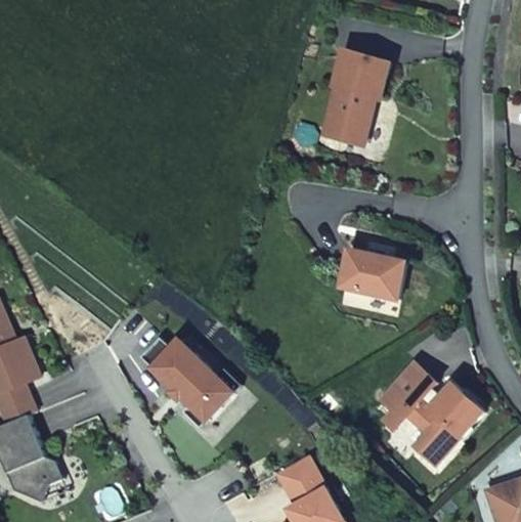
[(338,85),(324,132),(362,143),(374,105),(370,104),(372,95),(376,96),(379,97),(390,61),(344,48),(334,84),(338,85)]
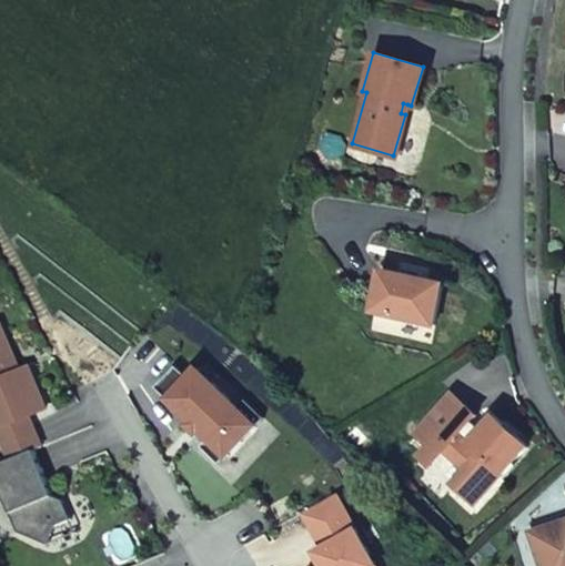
[(403,268),(401,274),(419,278),(420,271),(403,268)]
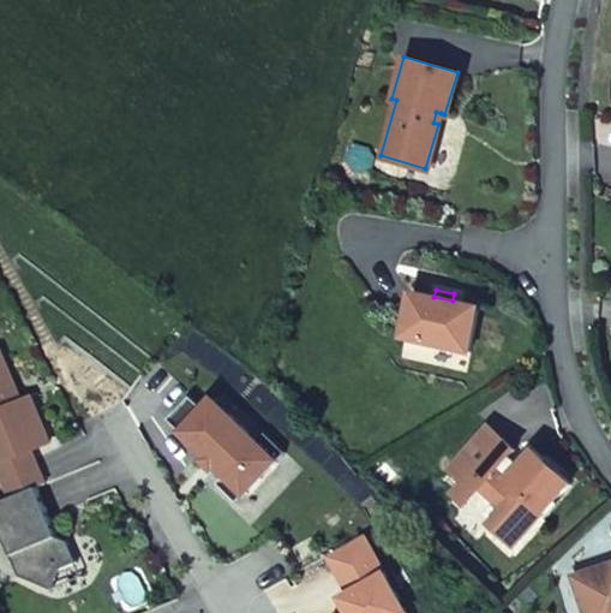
[(433,297),(409,291),(400,335),(466,350),(477,305),(453,301),(433,297)]
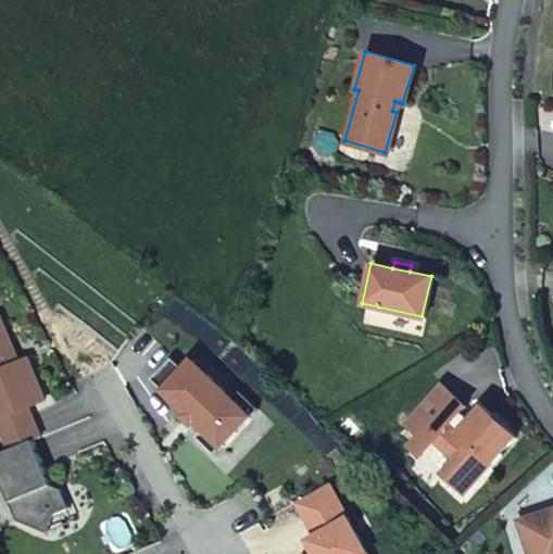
[(0,416),(26,406),(42,400),(26,359),(16,363),(0,320),(0,416)]
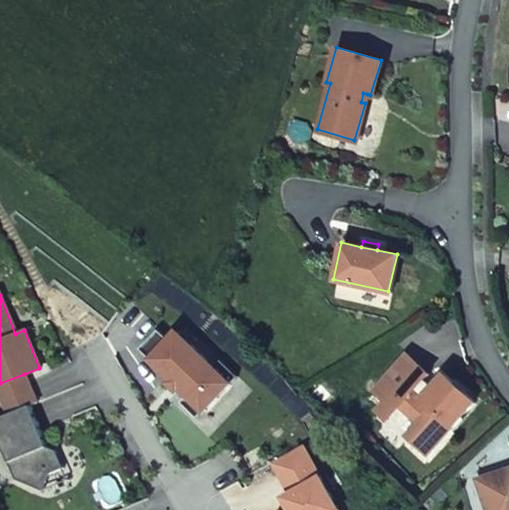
[(179,402),(196,418),(237,376),(220,360),(213,367),(189,344),(181,352),(168,339),(157,328),(138,348),(171,380),(168,383),(176,390),(179,387),(186,395),(179,402)]
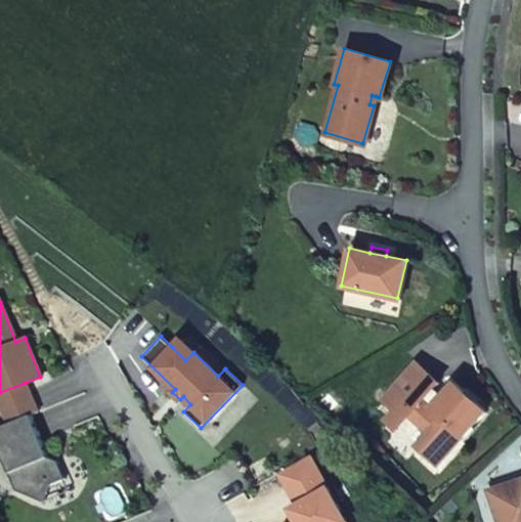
[(180,339),(172,347),(185,360),(193,352),(180,339)]
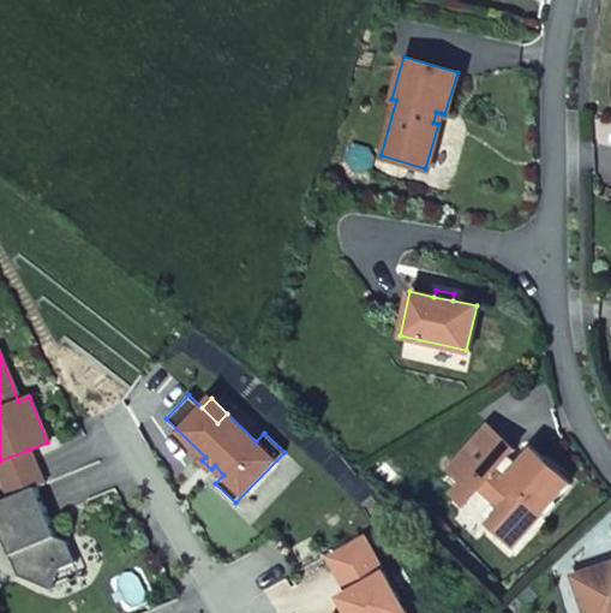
[(487,424),(445,468),(460,481),(450,492),(461,503),(474,488),(485,499),(487,495),(501,507),(486,523),(509,545),(568,482),(533,448),(523,458),(505,477),(495,468),(513,448),(487,424)]
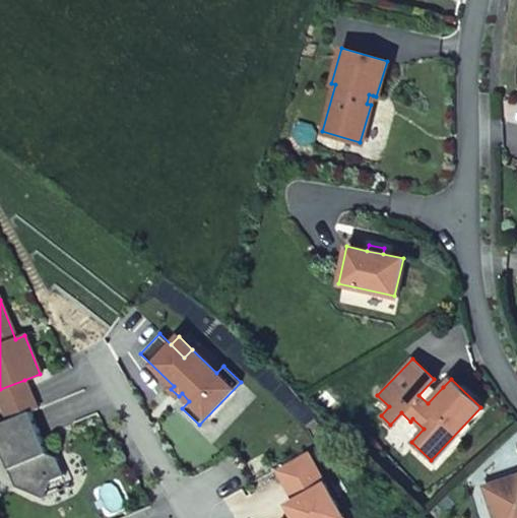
[(428,403),(443,387),(434,379),(418,395),(428,403)]
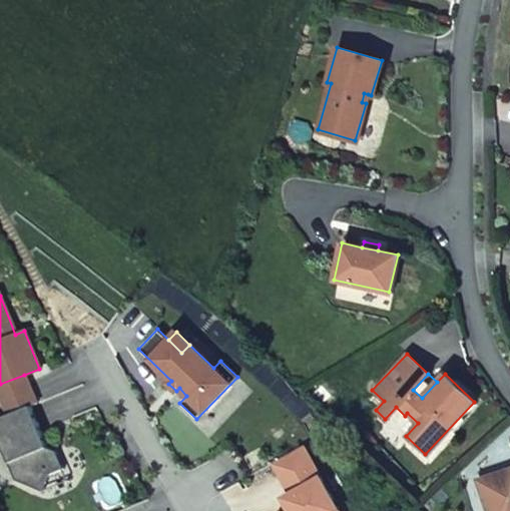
[(24,375),(0,384),(0,394),(27,383),(24,375)]
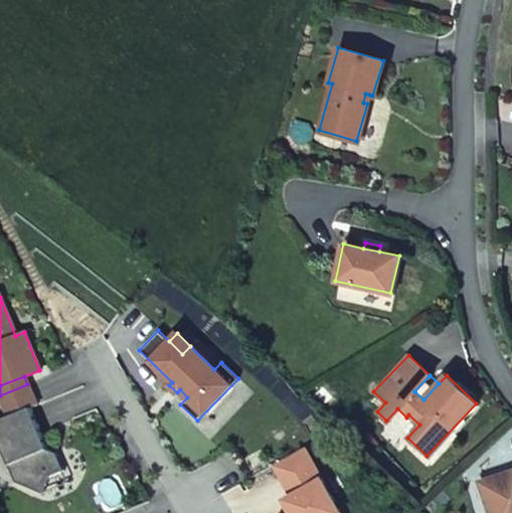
[(35,404),(27,384),(0,395),(0,398),(7,415),(27,407),(35,404)]
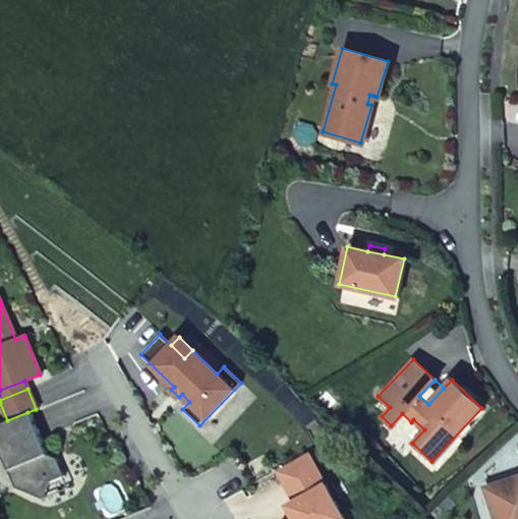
[(45,454),(27,412),(7,420),(0,423),(0,454),(13,486),(42,499),(49,481),(62,476),(55,458),(45,454)]
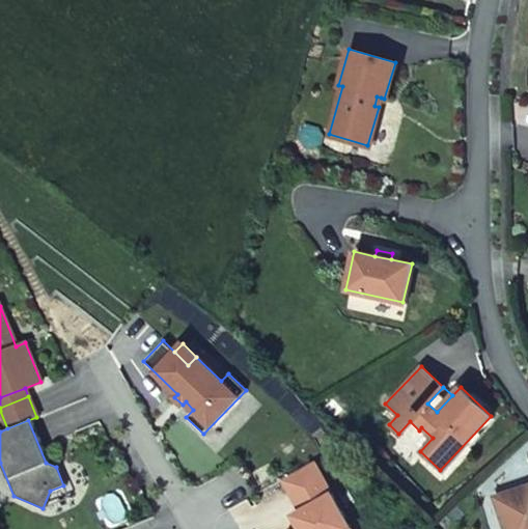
[(398,434),(408,443),(419,430),(410,421),(398,434)]
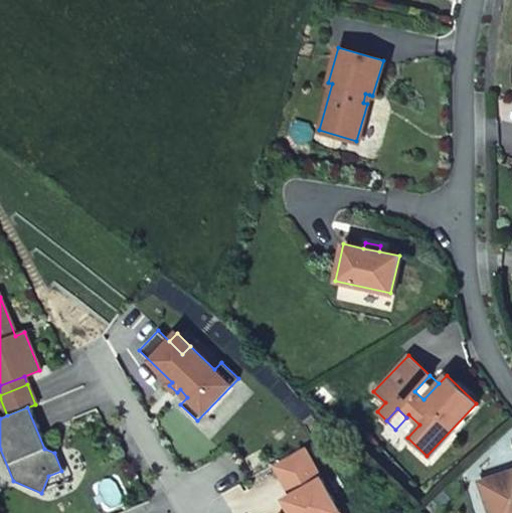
[(339,512),(304,448),(273,464),(291,496),(294,503),(287,507),(290,512),(289,512),(339,512)]
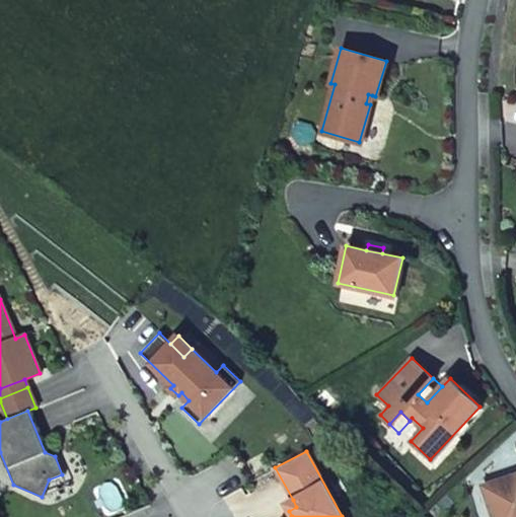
[(515,472),(481,485),(491,516),(509,516),(515,515),(515,472)]
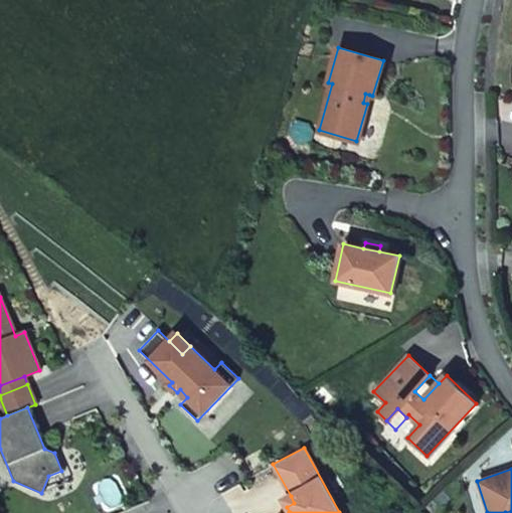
[(294,503),(291,496),(283,500),(287,507),(294,503)]
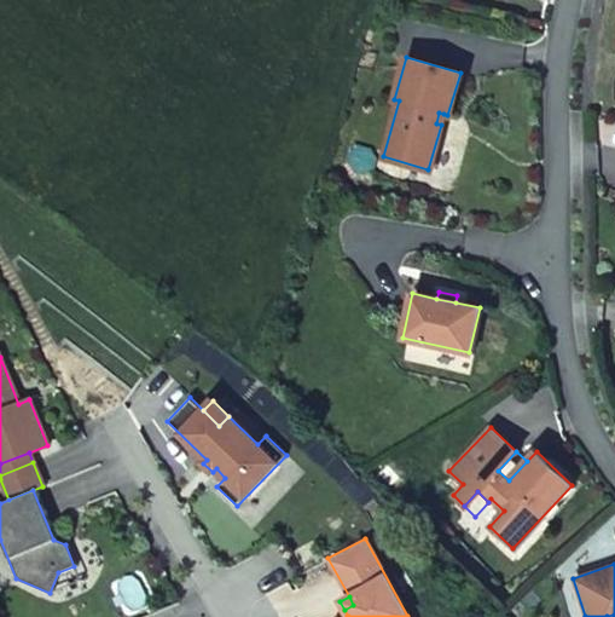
All buildings are outlined.
